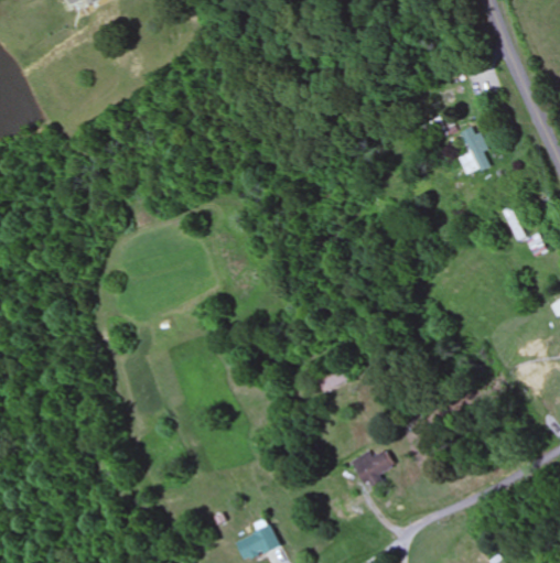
[(429,142),(445,131),(435,116),(419,128),(429,142)]
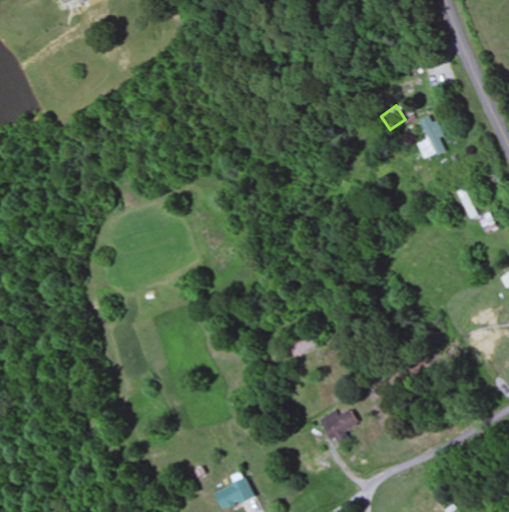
[(425,139),(416,142),(423,159),(447,150),(433,114),(418,120),(425,139)]
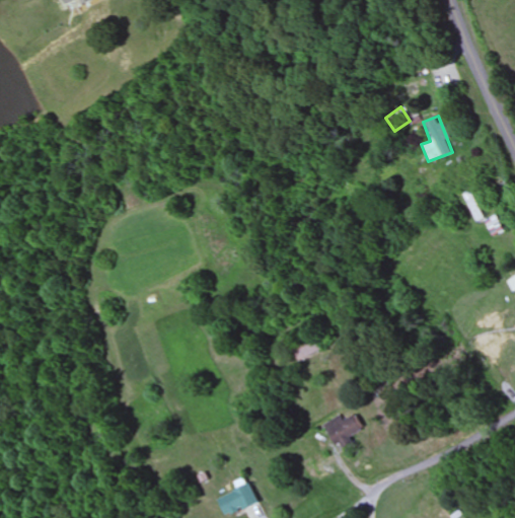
[(481,219),(471,191),(462,194),(471,221),(481,219)]
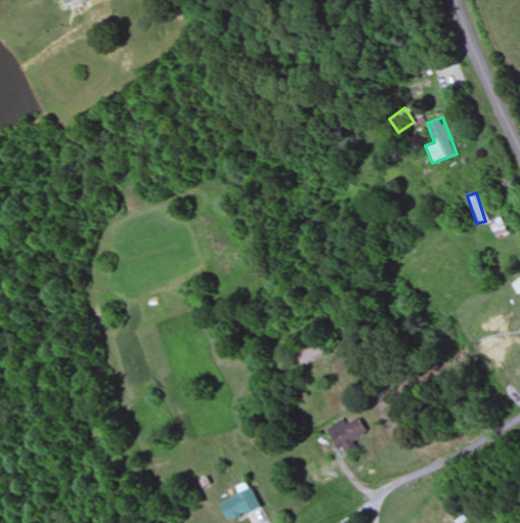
[(325,353),(319,339),(294,349),(299,362),(325,353)]
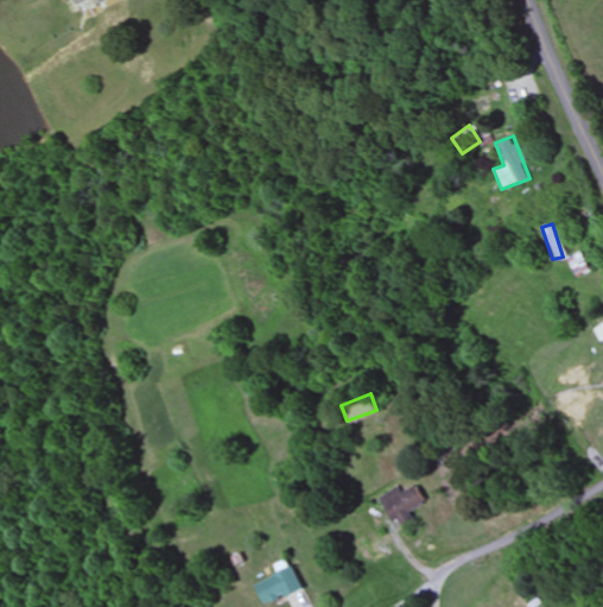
[(427,503),(413,480),(382,501),(397,523),(427,503)]
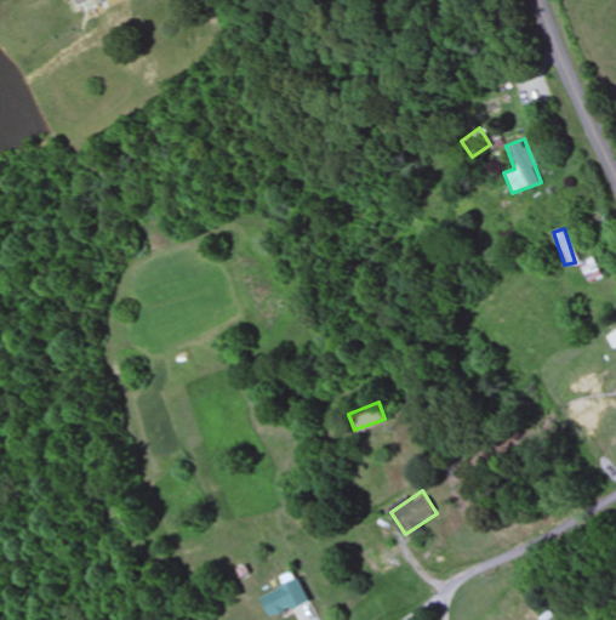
[(308,599),(296,578),(260,597),(272,619),(308,599)]
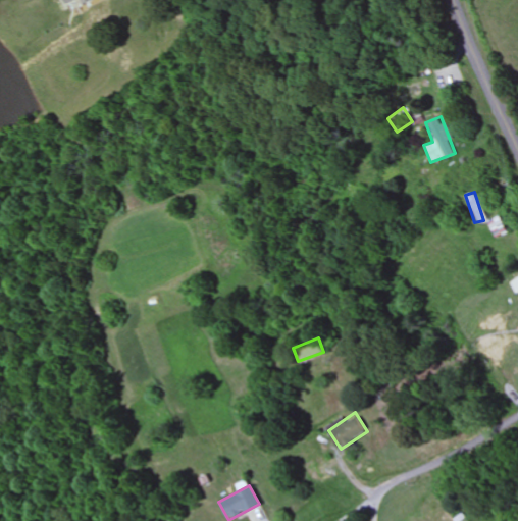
All buildings are outlined.
